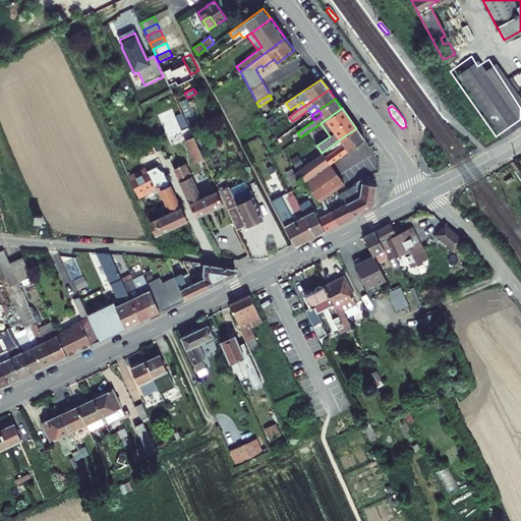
[(189,150),(195,163),(204,159),(182,113),(176,116),(182,129),(174,133),(183,153),(189,150)]
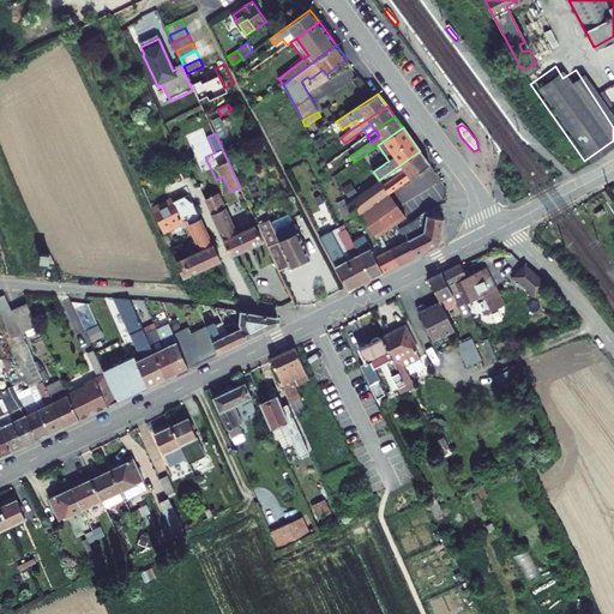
[(178,139),(184,154),(191,150),(185,136),(178,139)]
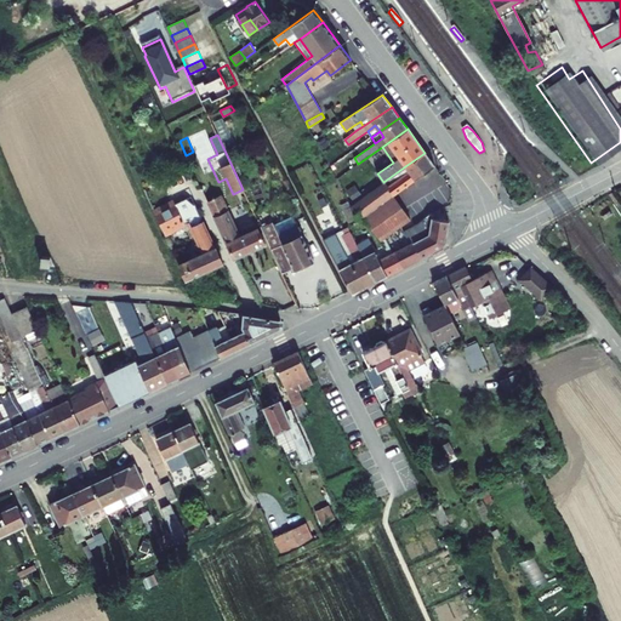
[(387,187),(393,195),(434,165),(425,153),(405,166),(409,171),(387,187)]
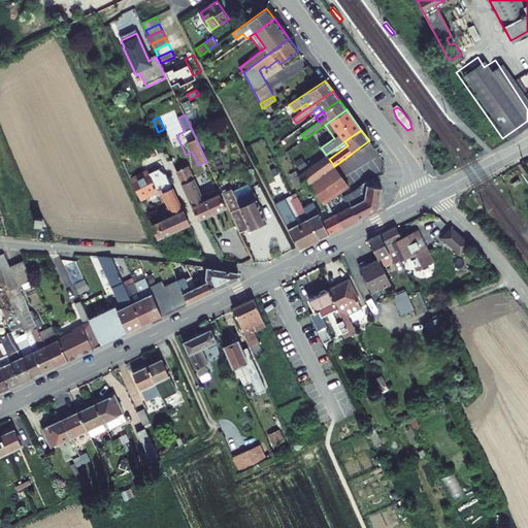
[(316,194),(323,204),(324,204),(327,202),(349,187),(334,166),(329,159),(326,155),(298,175),(306,188),(316,194)]
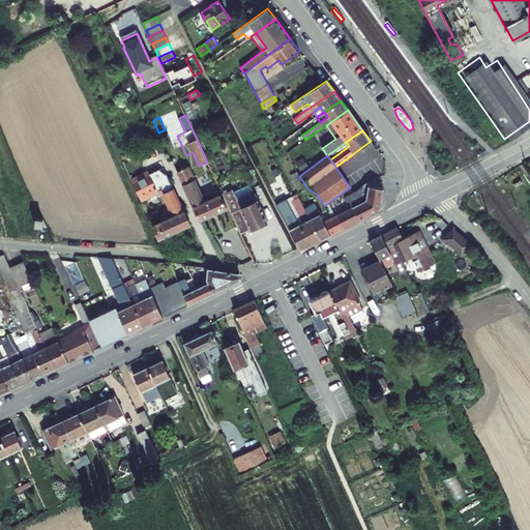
[(303,157),(295,163),(300,170),(308,165),(303,157)]
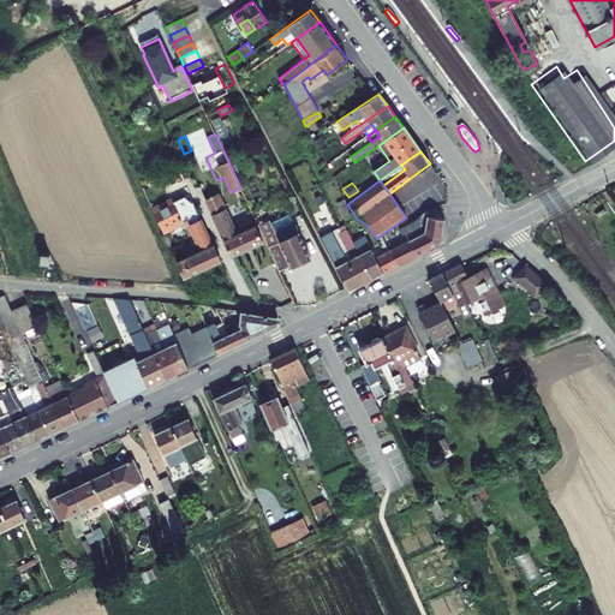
[(317,187),(311,191),(315,198),(321,195),(317,187)]
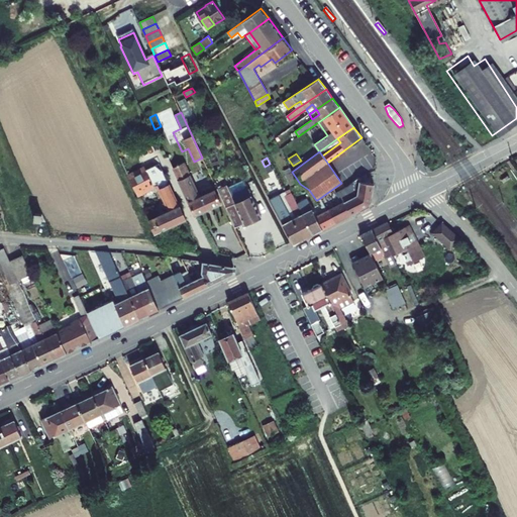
[(153,164),(128,177),(136,194),(153,185),(150,179),(154,178),(157,183),(170,210),(148,220),(154,233),(186,219),(163,170),(162,170),(159,163),(153,164)]
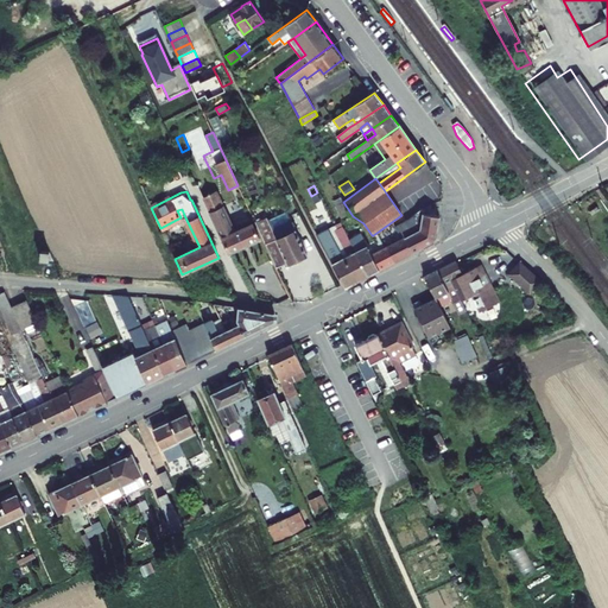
[(252,223),(234,232),(216,191),(203,197),(229,253),(259,239),(252,223)]
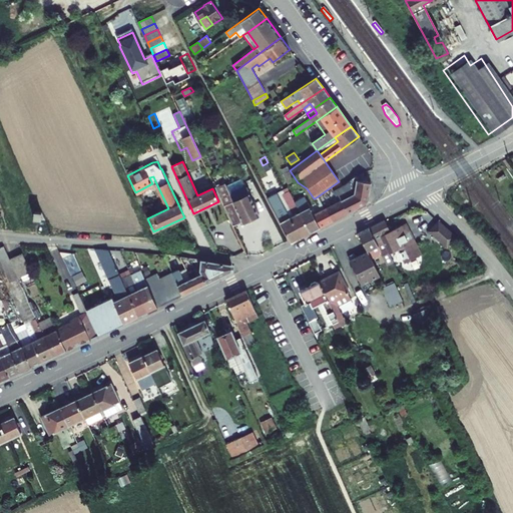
[(266,170),(268,176),(269,176),(274,173),(268,162),(263,165),(266,170)]
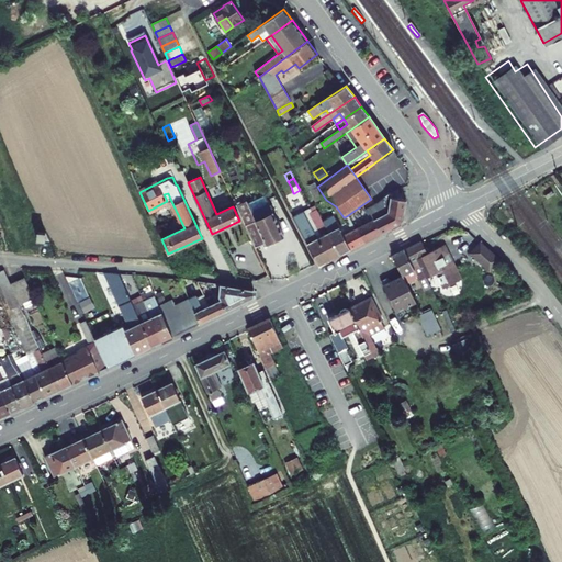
[(385,184),(372,192),(379,203),(390,193),(385,184)]
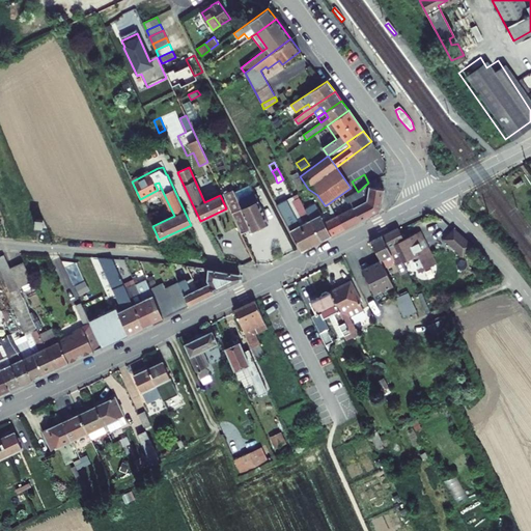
[(264,182),(268,188),(277,183),(275,176),(264,182)]
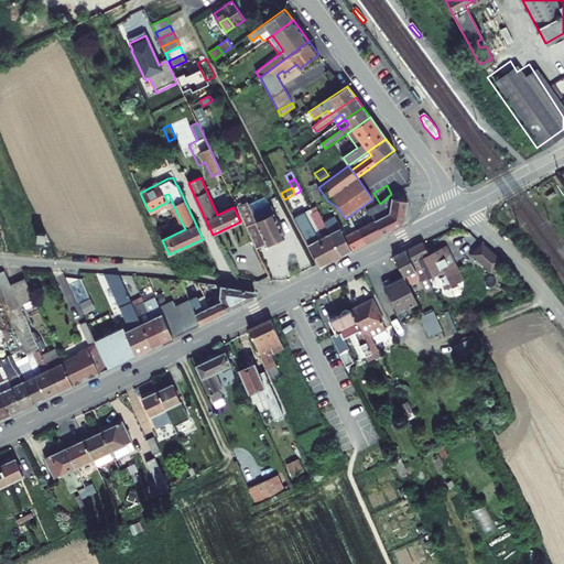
[(312,191),(316,203),(324,199),(318,187),(312,191)]
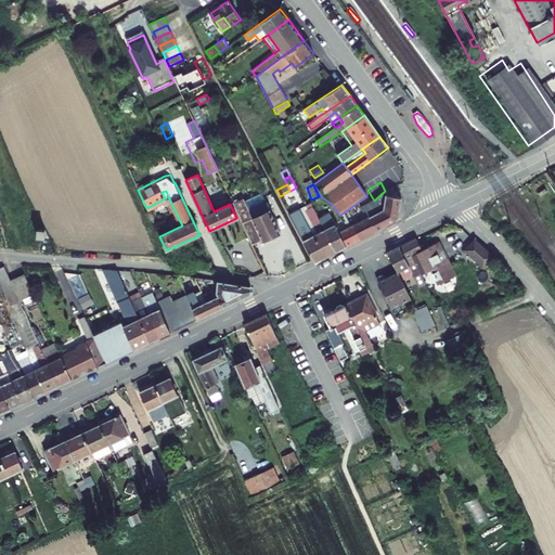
[(291,191),(298,205),(301,203),(302,201),(296,188),(291,191)]
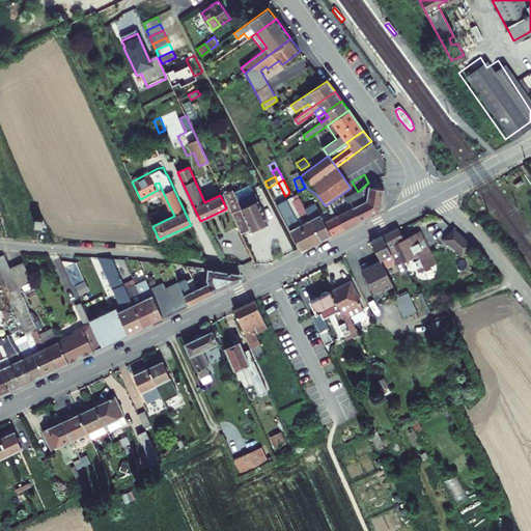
[(257,200),(249,182),(232,189),(242,207),(257,200)]
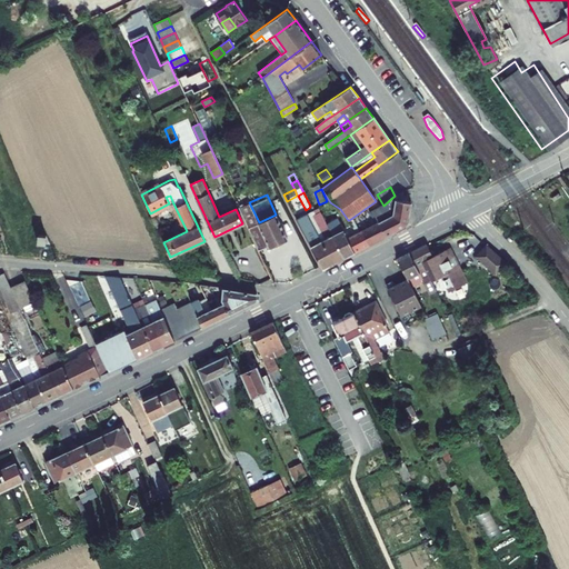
[(406,227),(408,223),(411,202),(396,199),(395,196),(383,206),(377,209),(376,207),(369,211),(372,217),(375,216),(378,222),(362,231),(370,246),(406,227)]
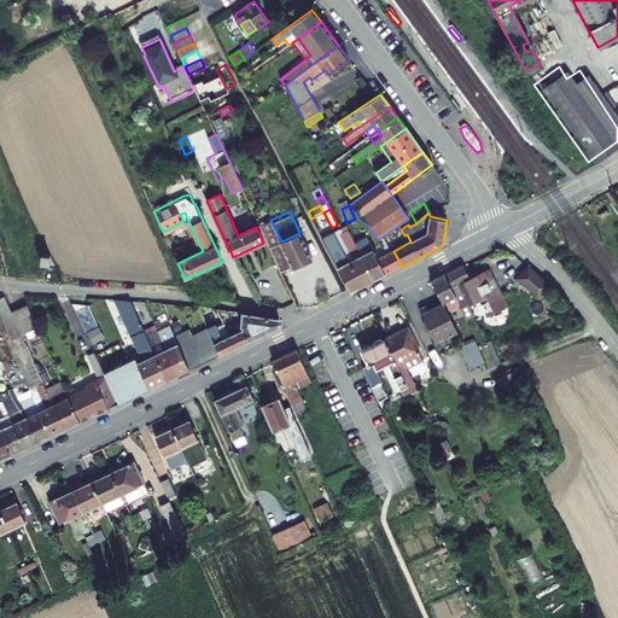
[(260,226),(281,273),(312,258),(299,233),(281,242),(270,220),(260,226)]
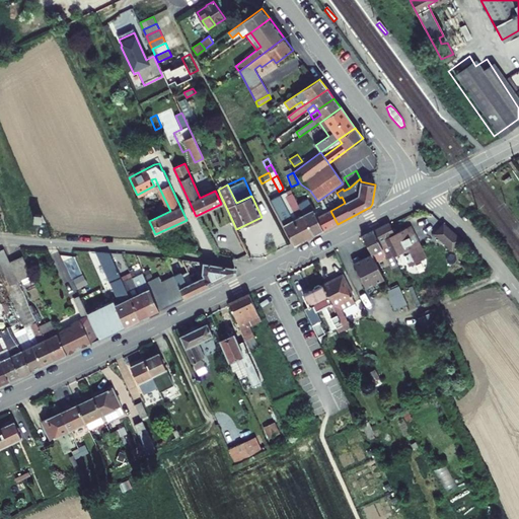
[(281,195),(286,205),(294,220),(297,218),(286,197),(293,194),(291,190),(281,195)]
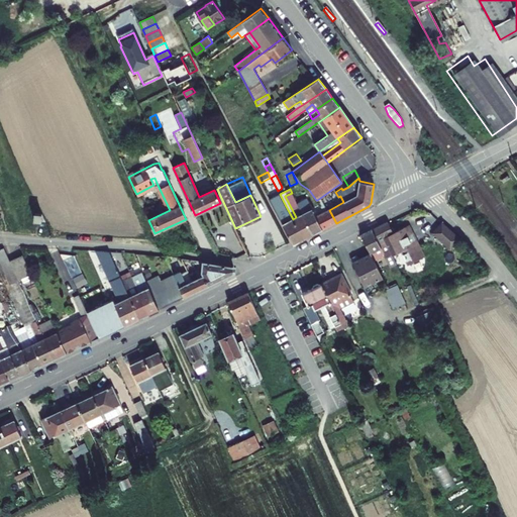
[(293,219),(304,239),(313,234),(302,213),(292,194),(292,193),(285,196),(296,217),(293,219)]
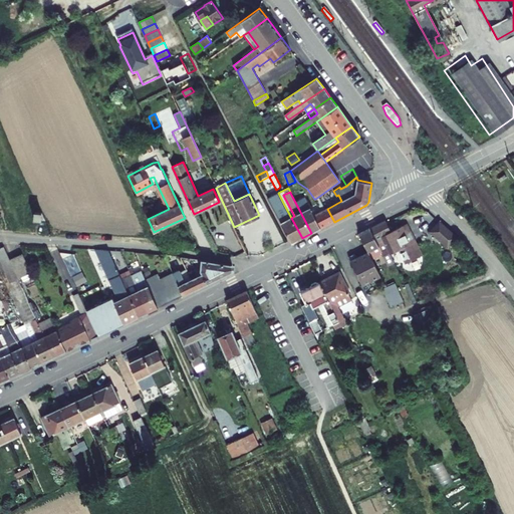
[(278,193),(275,194),(280,205),(283,203),(278,193)]
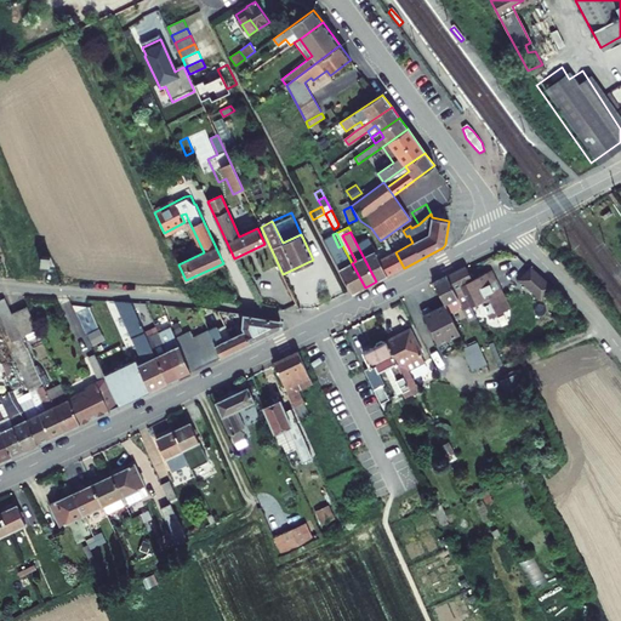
[(323,239),(352,294),(365,288),(352,263),(342,245),(339,248),(332,234),(323,239)]
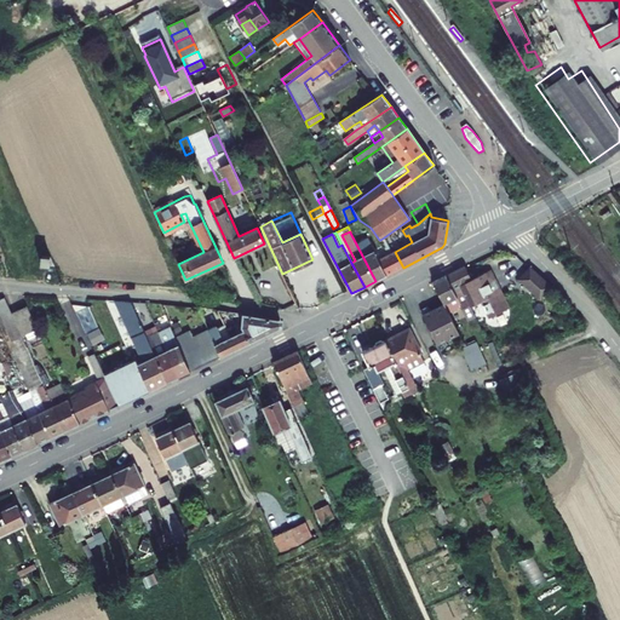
[(380,240),(389,254),(392,253),(384,237),(380,240)]
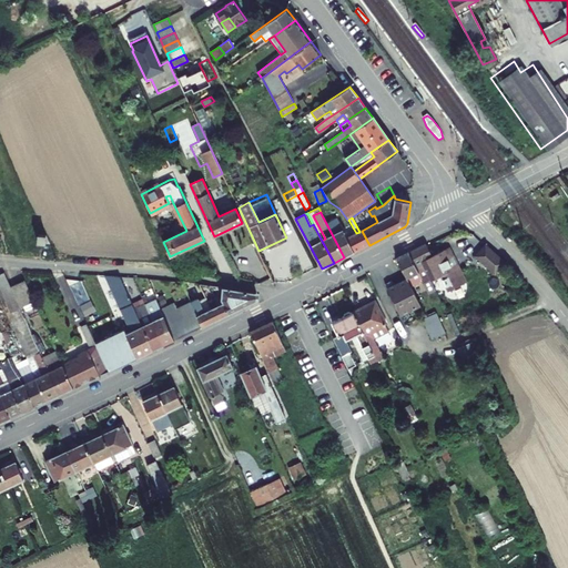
[(332,234),(344,257),(369,245),(362,231),(359,232),(356,233),(347,237),(343,229),(332,234)]
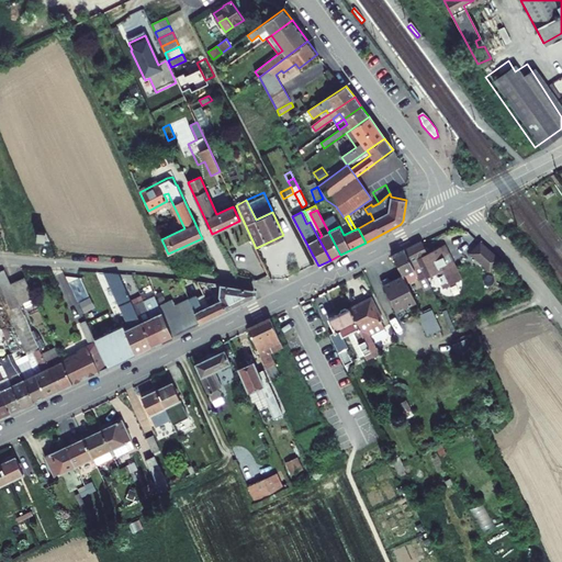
[(36,239),(49,240),(45,233),(37,232),(36,239)]
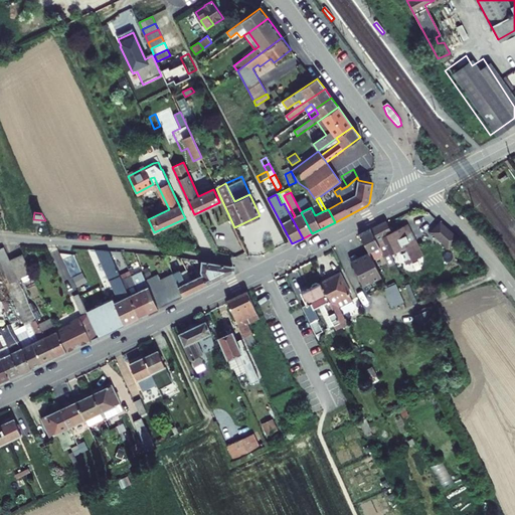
[(351,263),(362,287),(380,278),(372,260),(378,258),(383,267),(389,264),(386,258),(400,251),(406,266),(423,258),(408,226),(392,234),(385,222),(359,234),(368,253),(351,263)]
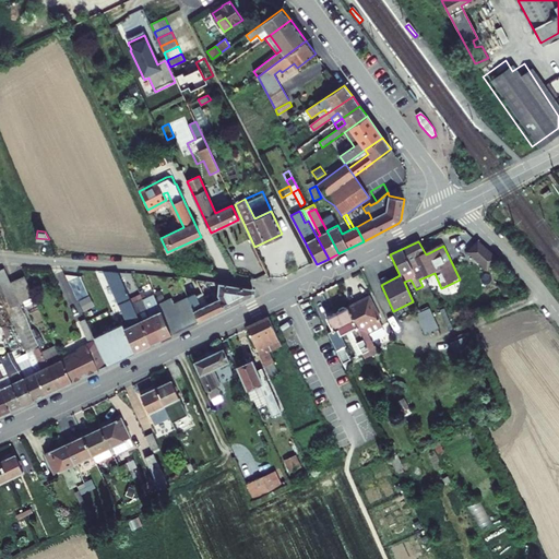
[(476,242),(465,258),(485,274),(498,258),(476,242)]
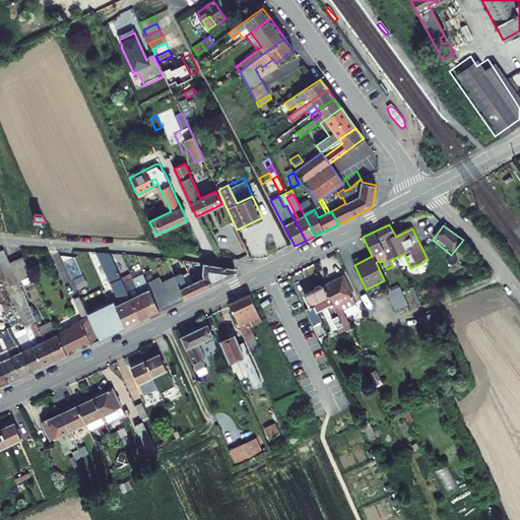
[(4,249),(0,250),(0,272),(25,328),(43,367),(54,362),(39,327),(18,281),(9,262),(4,249)]
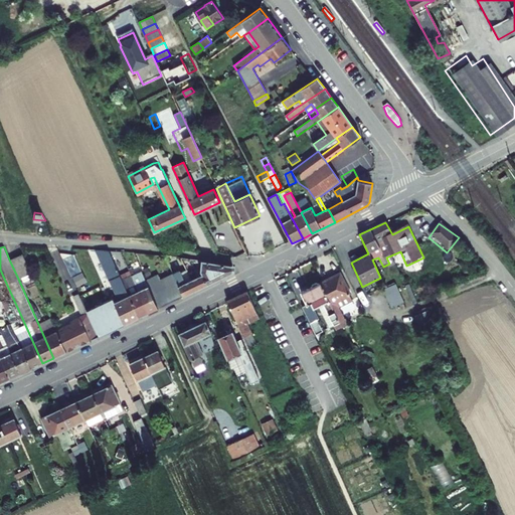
[(115,303),(113,299),(87,312),(99,337),(139,318),(120,276),(109,250),(92,248),(96,258),(99,256),(119,301),(115,303)]
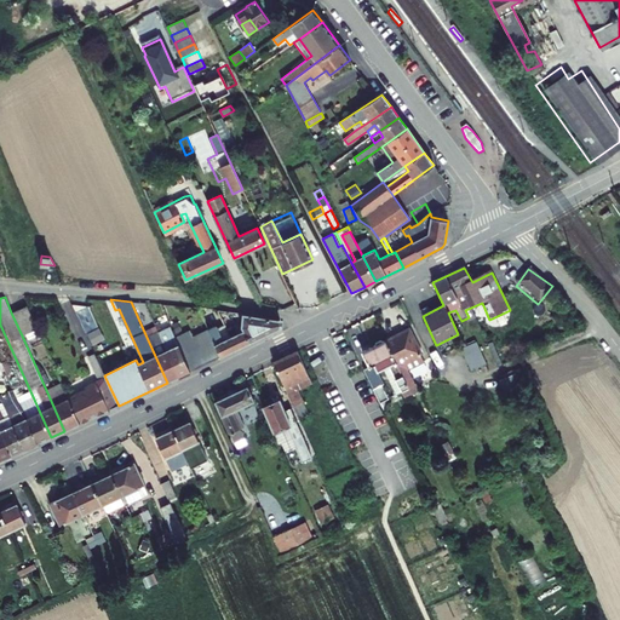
[(11,313),(22,336),(38,328),(27,305),(11,313)]
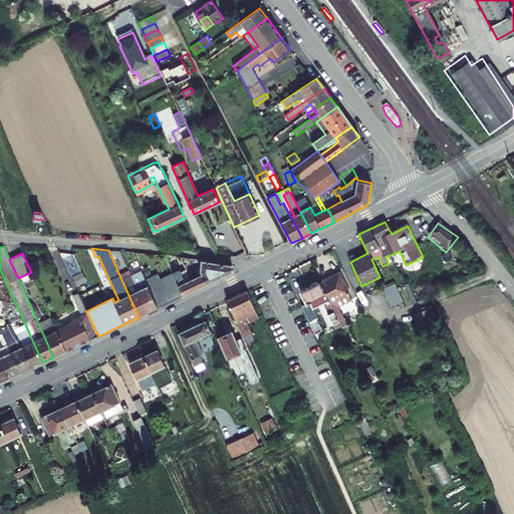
[(181,257),(187,269),(194,266),(190,258),(181,257)]
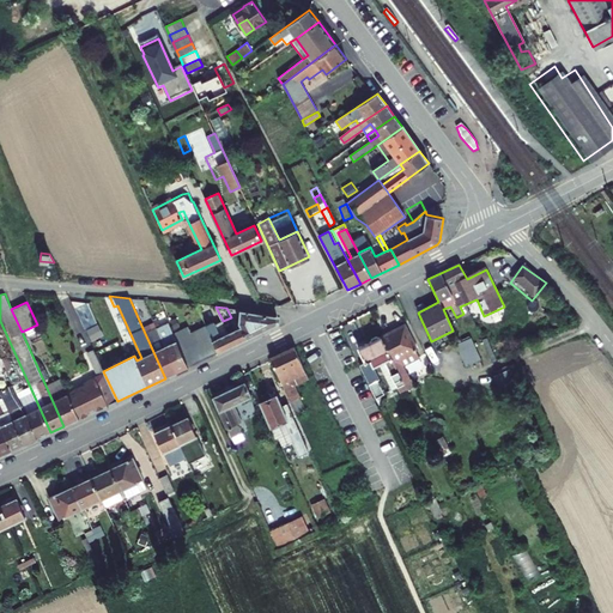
[(241,326),(247,339),(277,325),(277,316),(241,310),(240,323),(241,326)]
